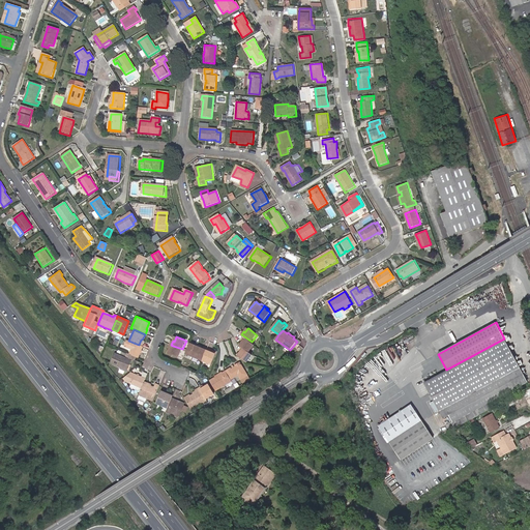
[(246,362),(247,362),(253,355),(249,352),(255,345),(252,342),(244,336),(242,340),(243,342),(242,343),(240,346),(242,347),(240,351),(241,352),(240,353),(238,356),(246,362)]
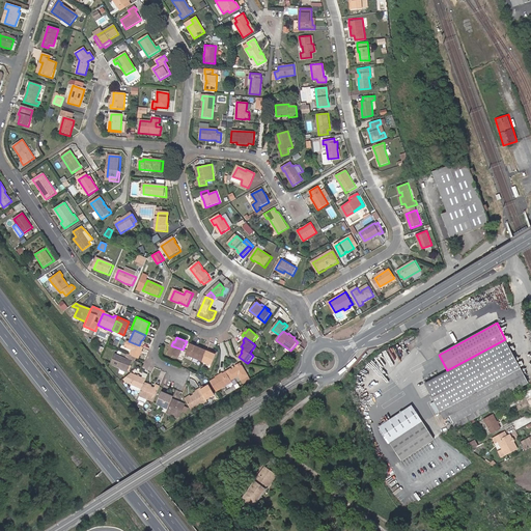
[(529,383),(505,339),(447,370),(424,383),(444,419),(450,416),(456,428),(492,410),(488,404),(529,383)]
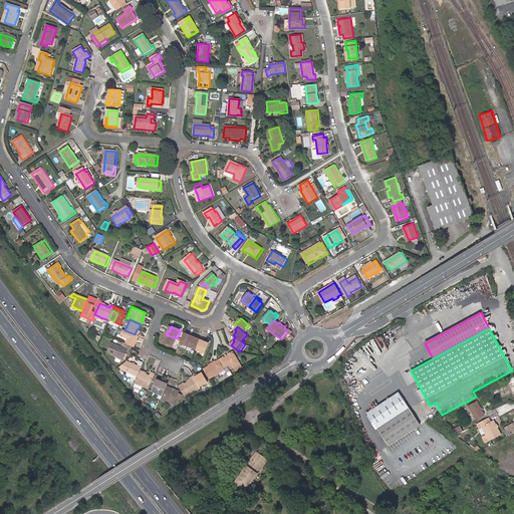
[(131,346),(134,347),(136,342),(137,340),(139,336),(138,335),(135,334),(124,330),(122,329),(120,335),(127,339),(125,343),(131,346)]
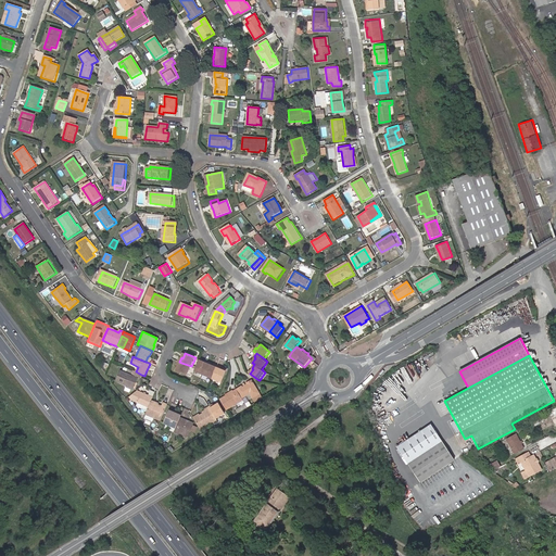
[(204,375),(209,364),(209,363),(203,361),(203,362),(199,361),(194,371),(204,375)]
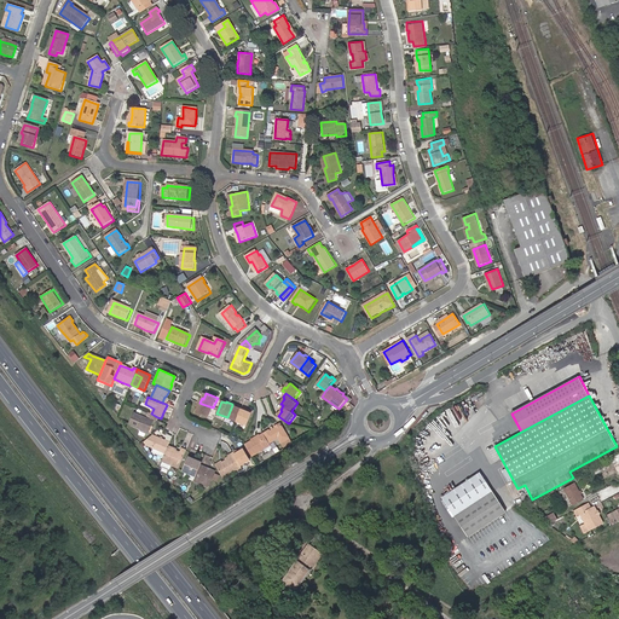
[(209,418),(213,408),(202,404),(200,403),(198,406),(200,408),(200,410),(197,414),(209,418)]
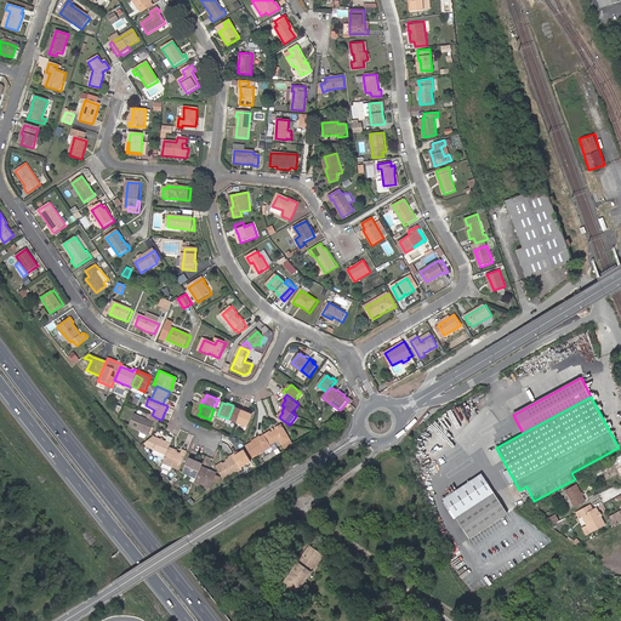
[(238,423),(244,409),(237,406),(237,409),(233,406),(228,419),(238,423)]
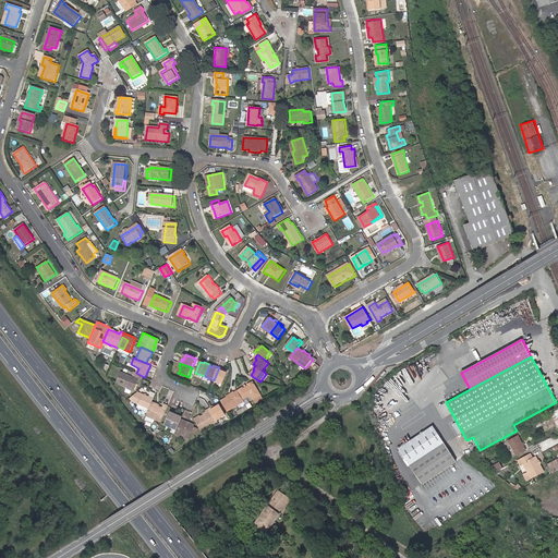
[(226,371),(219,367),(214,380),(223,384),(228,374),(225,372),(226,371)]
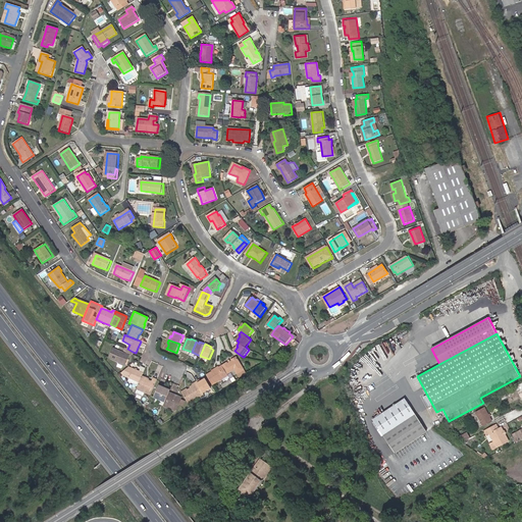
[(108,358),(125,365),(127,359),(129,355),(132,356),(133,352),(127,349),(124,348),(122,353),(112,348),(108,358)]
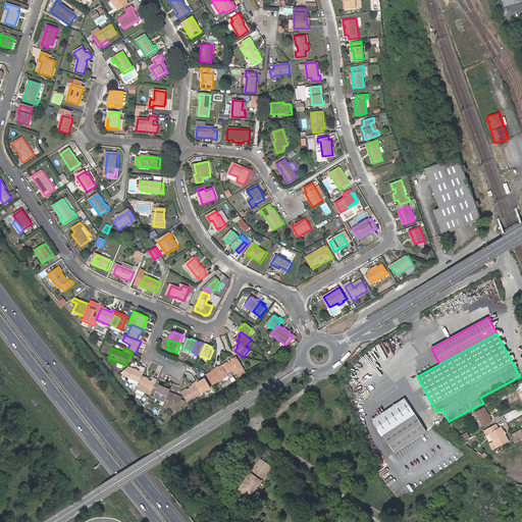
[(226,362),(222,365),(223,366),(223,367),(227,374),(233,370),(235,370),(240,378),(247,374),(237,356),(230,359),(231,361),(227,363),(226,362)]
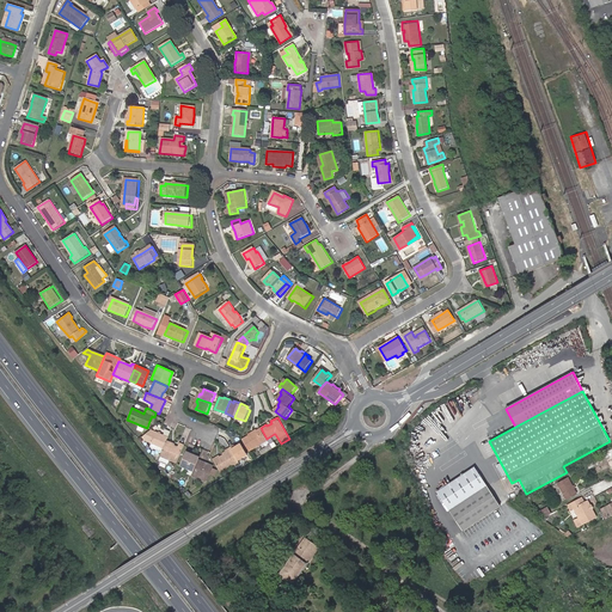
[(243,440),(249,452),(268,440),(267,439),(262,430),(262,429),(257,432),(249,436),(243,440)]
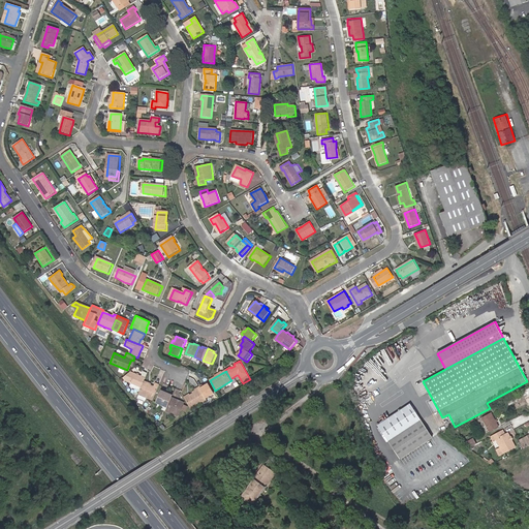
[(145,378),(130,372),(122,378),(125,381),(141,387),(145,378)]
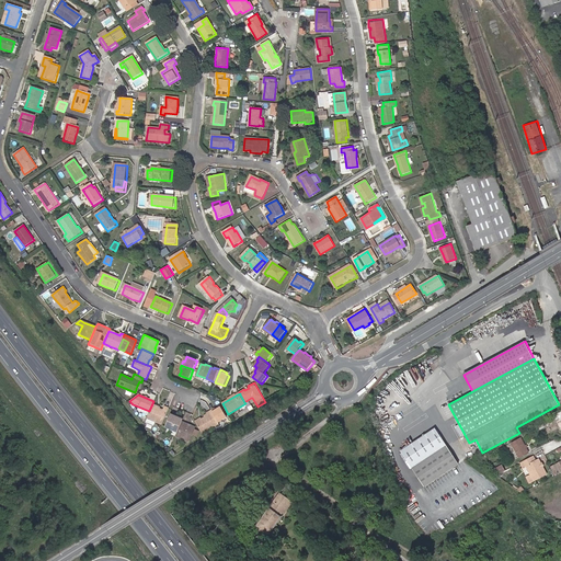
[(160,407),(152,404),(149,411),(147,419),(155,422),(161,425),(169,408),(164,407),(163,410),(159,409),(160,407)]
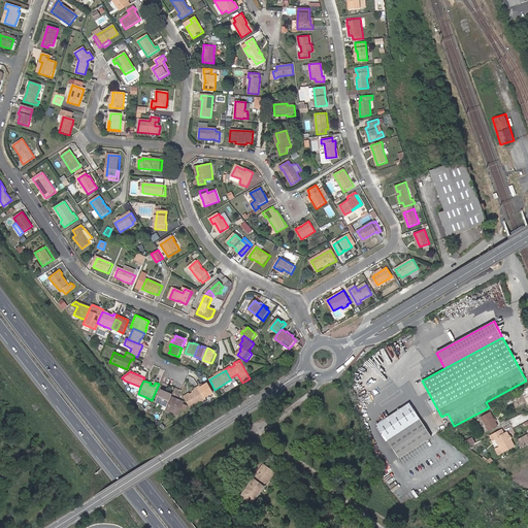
[(199,388),(205,398),(213,393),(207,384),(204,385),(203,386),(202,385),(199,387),(199,388)]
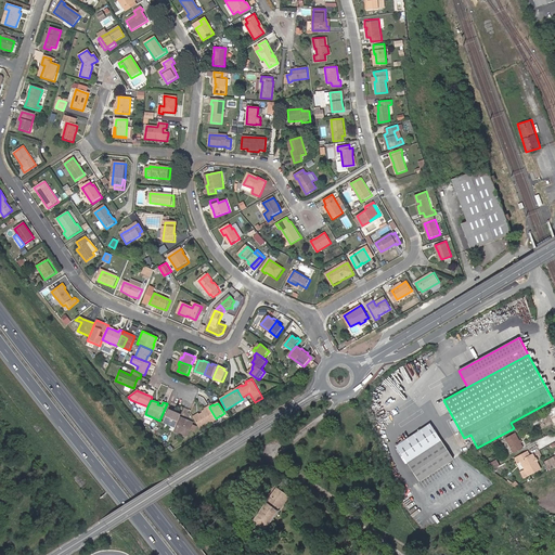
[(193,418),(199,429),(216,420),(216,418),(209,408),(205,410),(202,412),(202,413),(199,415),(193,418)]
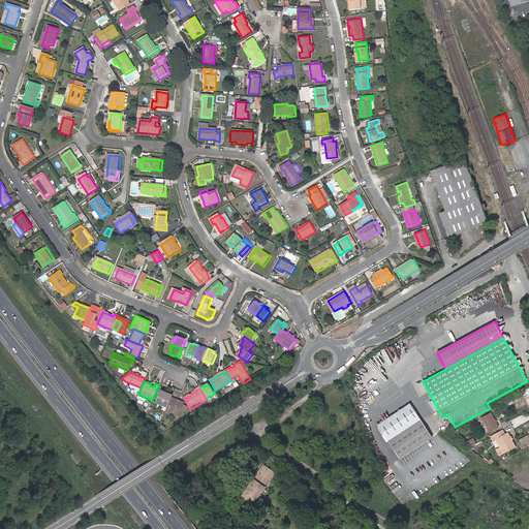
[(173,396),(161,391),(156,403),(167,408),(172,398),(173,396)]
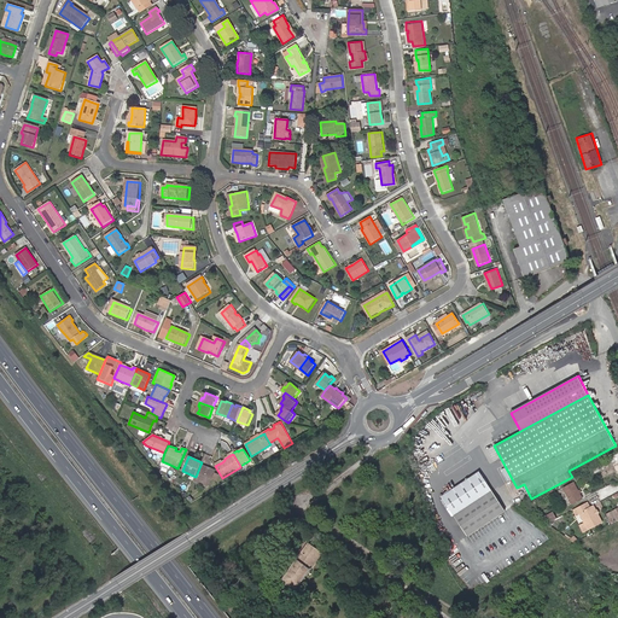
[(196,477),(193,482),(208,488),(211,478),(215,472),(215,471),(200,465),(196,477)]
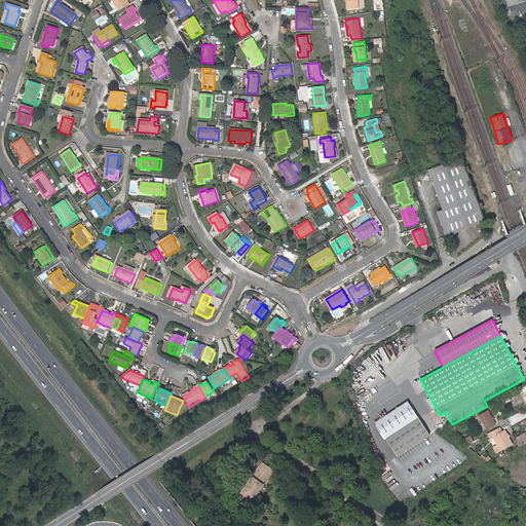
[(407,401),(375,422),(385,439),(418,417),(407,401)]
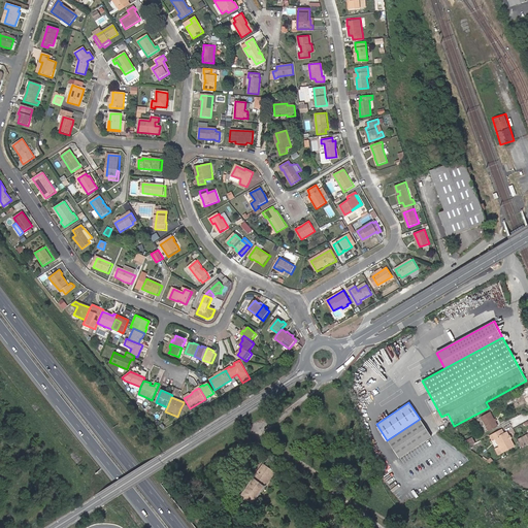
[(495,422),(494,420),(491,413),(482,418),(489,431),(498,426),(495,422)]
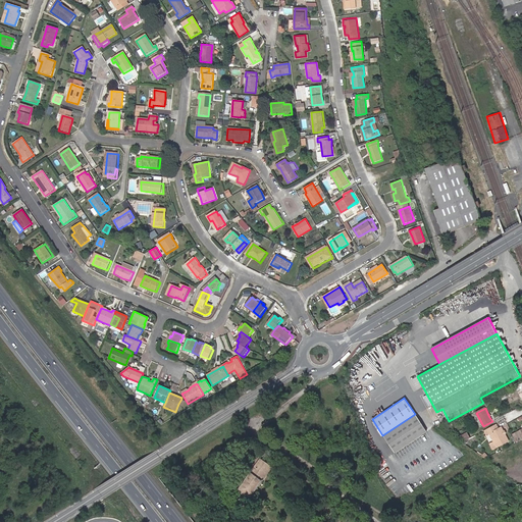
[(382,435),(395,453),(426,431),(415,414),(382,435)]
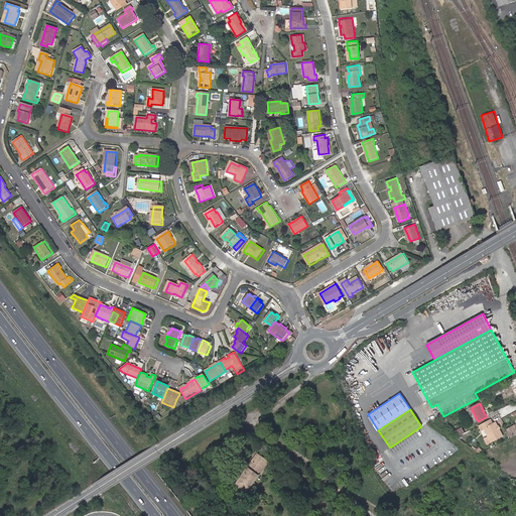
[(491,419),(479,426),(482,430),(485,429),(492,442),(503,436),(496,423),(494,424),(491,419)]
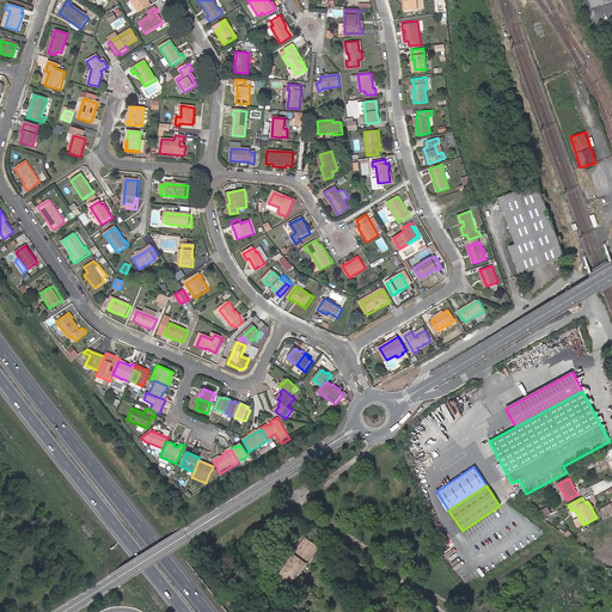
[(611,501),(601,508),(606,518),(611,514),(611,501)]
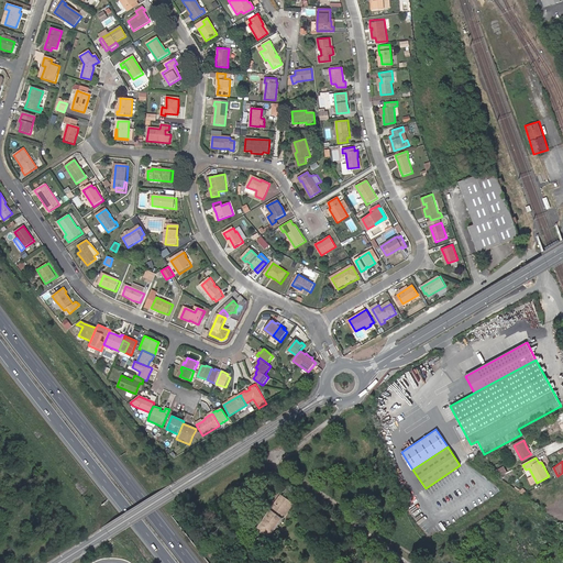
[(503,466),(494,471),(497,477),(506,473),(503,466)]
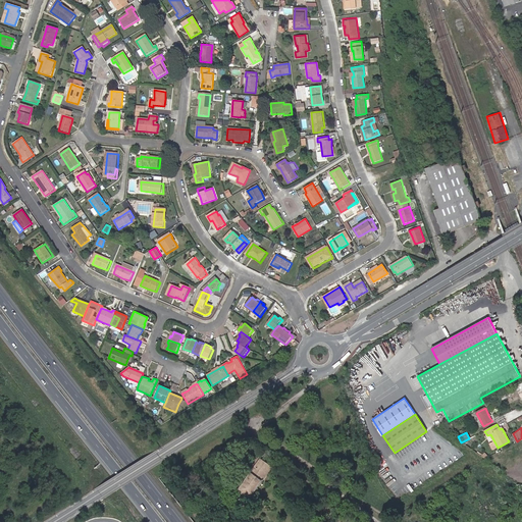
[(504,458),(516,452),(513,446),(501,452),(504,458)]
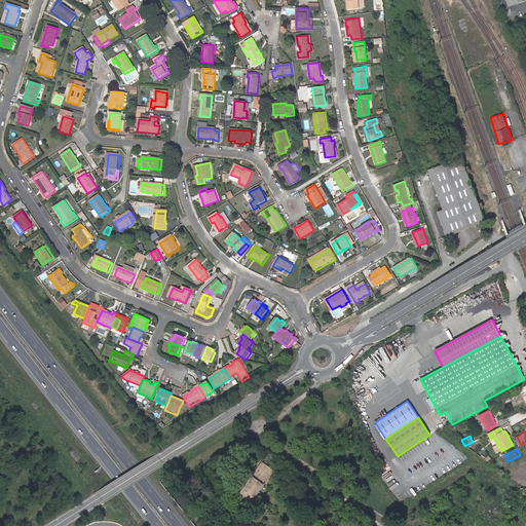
[(272,470),(259,460),(236,492),(249,501),(255,492),(258,494),(260,492),(257,490),(272,470)]
